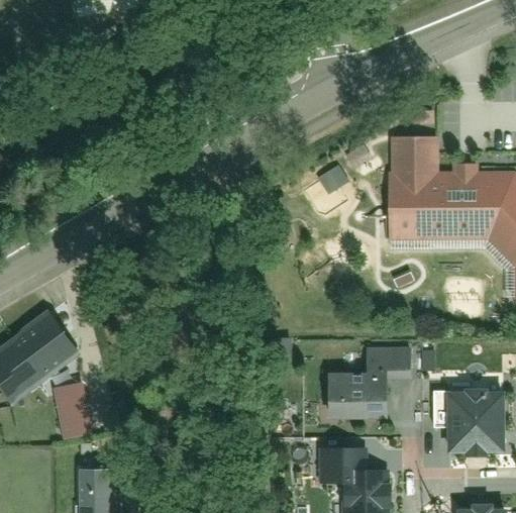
[(76,0),(78,18),(138,10),(137,0),(76,0)]
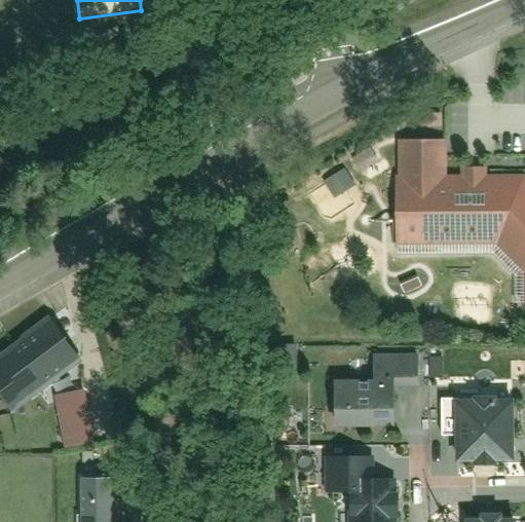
[(396,175),(396,255),(494,253),(516,277),(516,305),(524,305),(524,175),(488,175),(488,166),(461,166),(461,174),(447,174),(447,139),(398,139),(398,174),(396,175)]
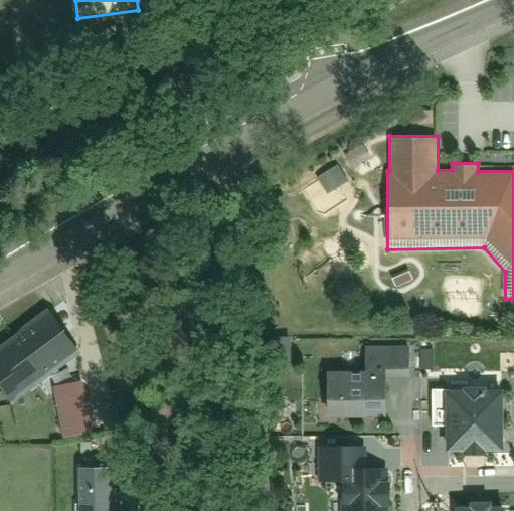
[(0,170),(8,164),(0,154),(0,170)]
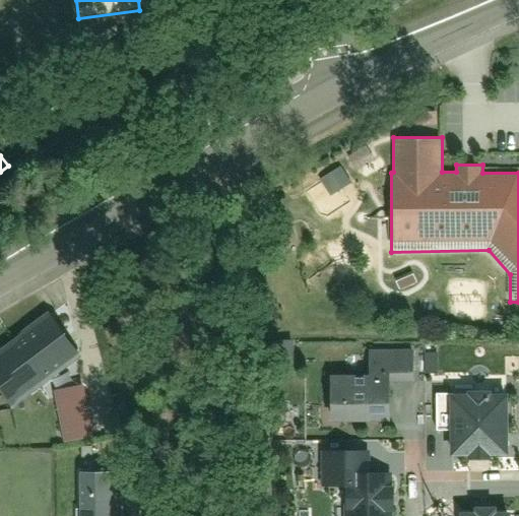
[(49,310),(0,343),(0,395),(9,408),(83,356),(49,310)]
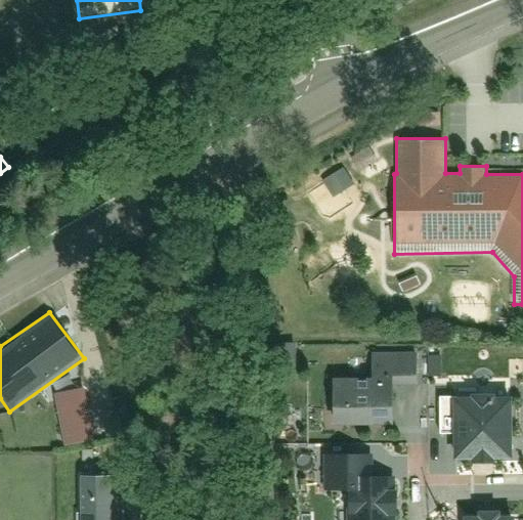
[(419,354),(369,355),(372,380),(420,378),(419,354)]
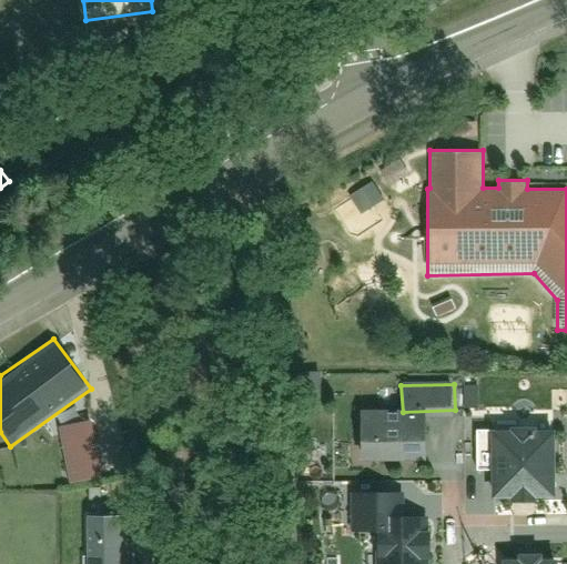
[(504,439),(492,440),(492,499),(553,496),(552,409),(504,411),(504,439)]
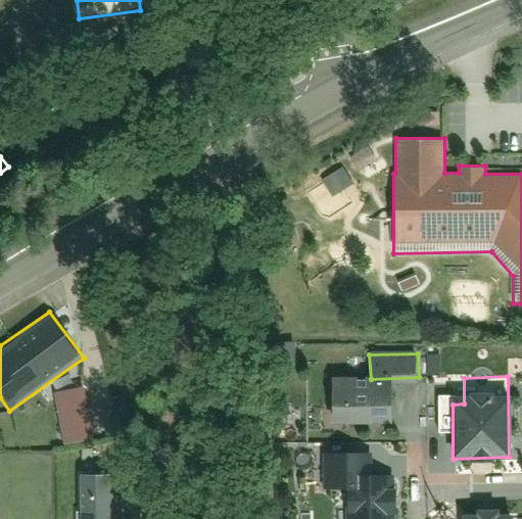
[(371,379),(334,380),(335,420),(395,418),(393,379),(371,379)]
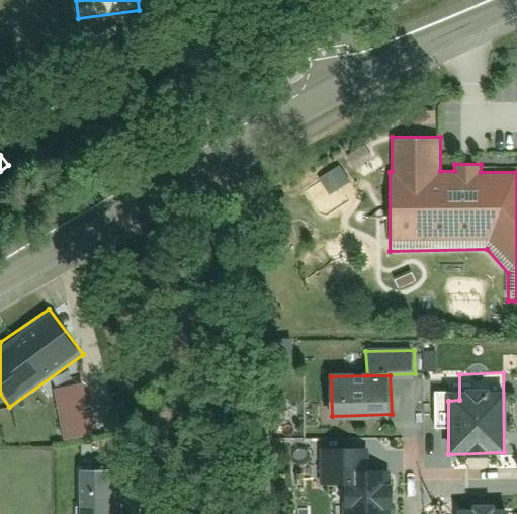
[(83,382),(58,389),(62,425),(73,423),(78,440),(93,437),(83,382)]
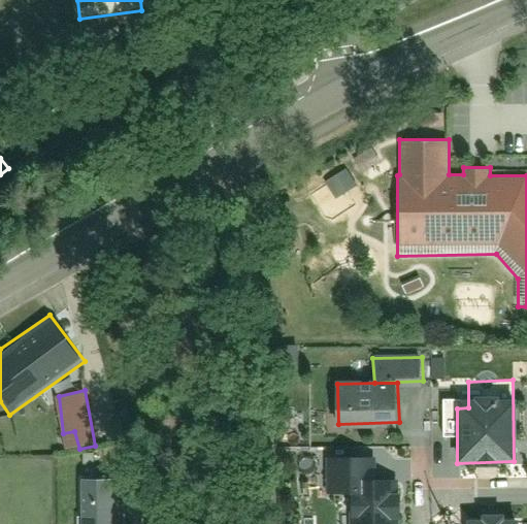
[(352,523),(399,523),(397,480),(373,480),(372,457),(330,458),(330,492),(352,491),(352,523)]
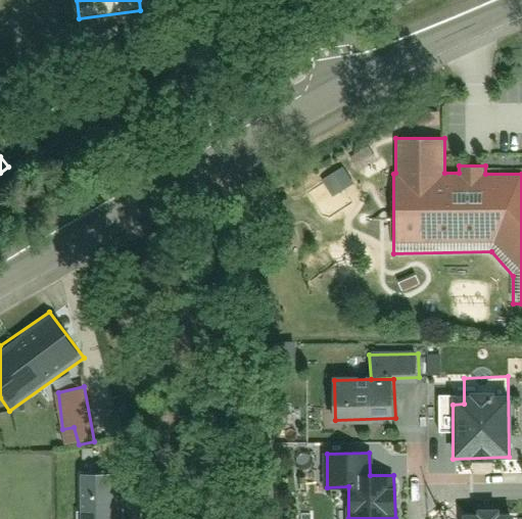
[(110,518),(109,473),(81,473),(82,518),(110,518)]
